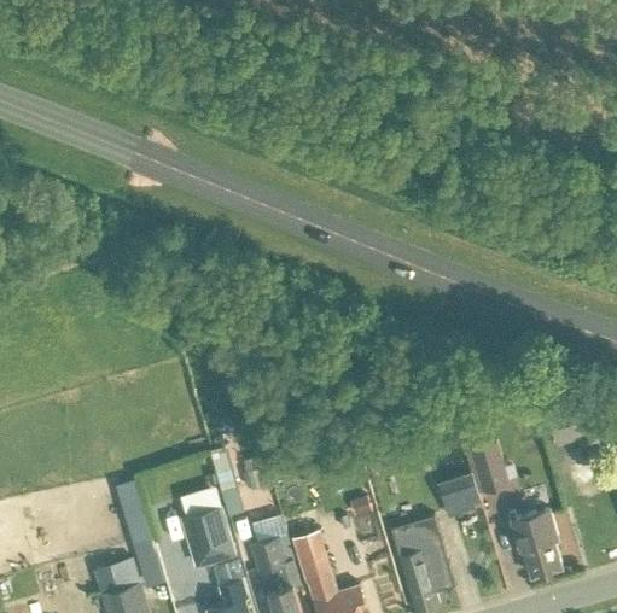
[(558,443),(595,432),(585,395),(547,406),(558,443)]
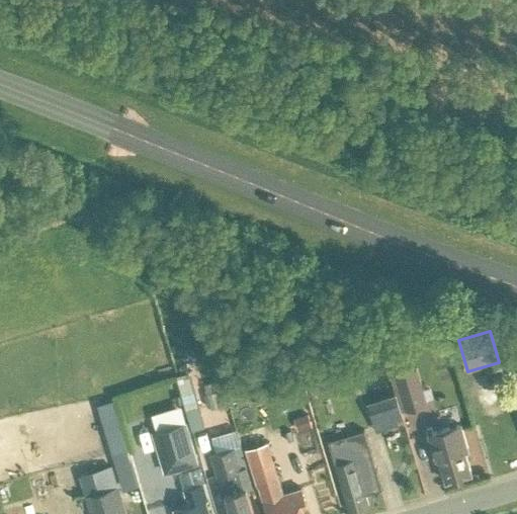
[(319,370),(315,357),(303,360),(307,374),(319,370)]
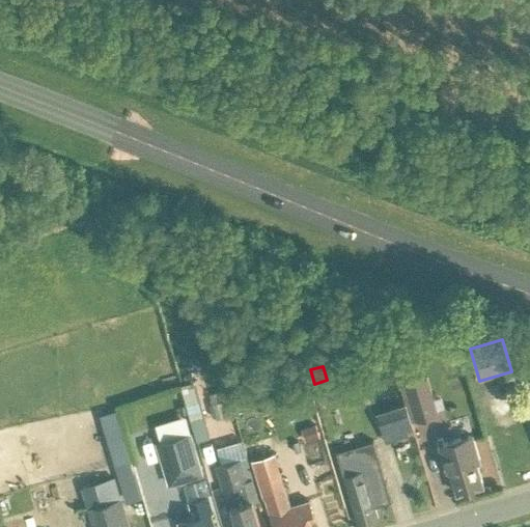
[(416,422),(437,416),(426,381),(406,387),(416,422)]
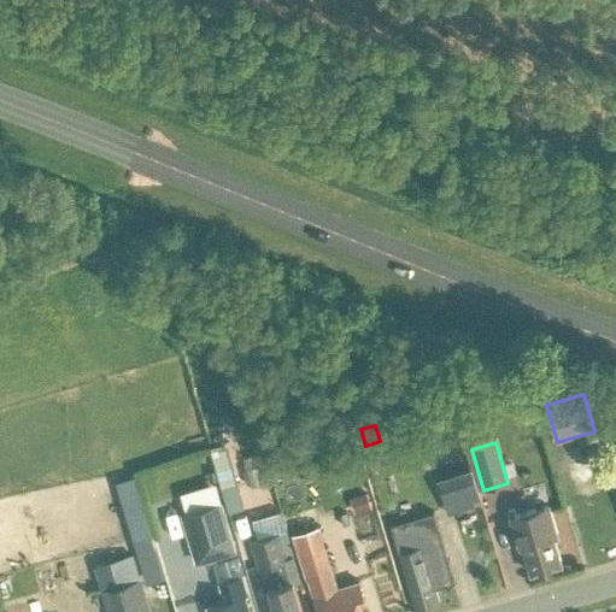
[(224,445),(210,448),(221,490),(235,487),(224,445)]
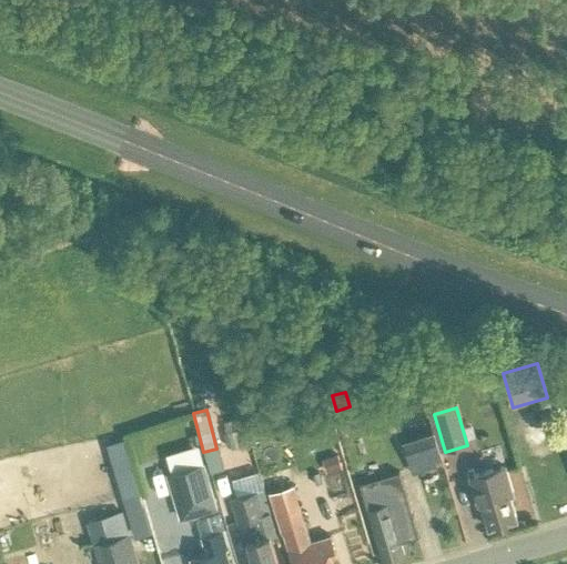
[(261,415),(247,426),(256,437),(270,426),(261,415)]
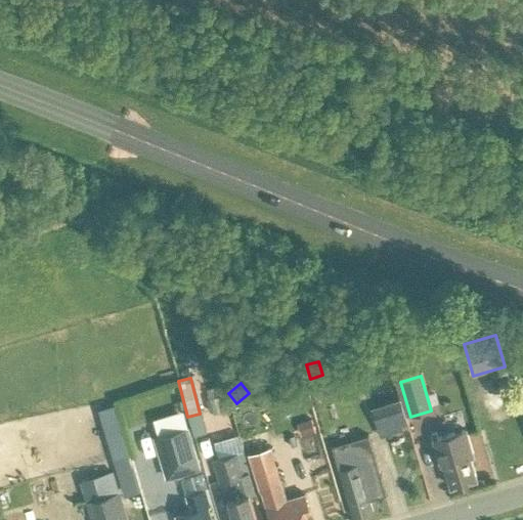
[(224,396),(209,400),(213,416),(228,412),(224,396)]
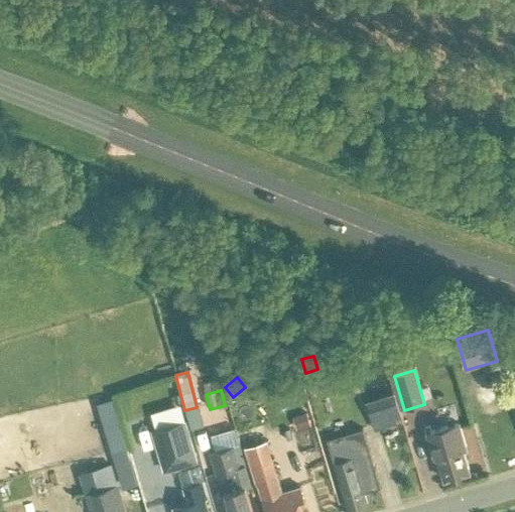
[(394,396),(378,401),(386,428),(402,423),(394,396)]
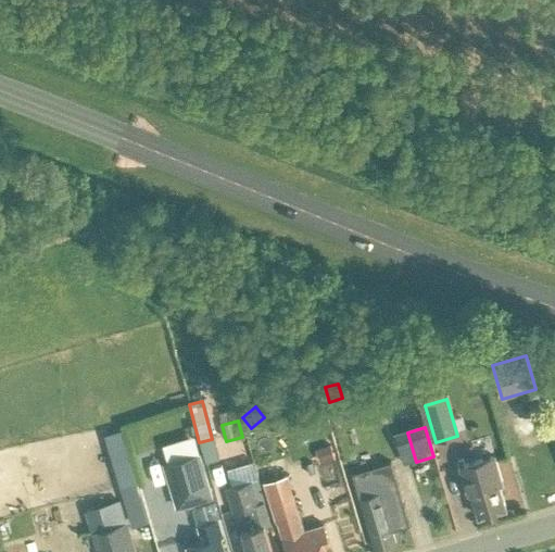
[(329,447),(319,450),(325,464),(335,461),(329,447)]
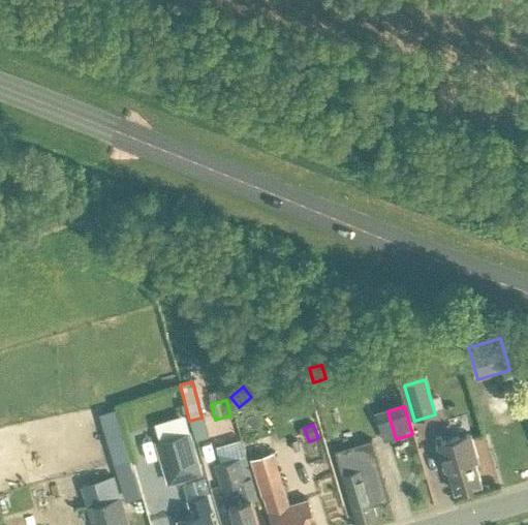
[(191,436),(158,445),(165,473),(184,467),(188,479),(203,474),(191,436)]
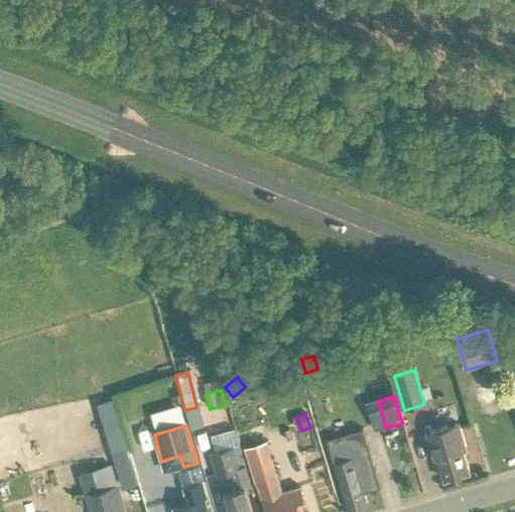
[(466,450),(458,425),(430,434),(428,428),(424,430),(433,460),(436,459),(443,482),(469,474),(462,451),(466,450)]
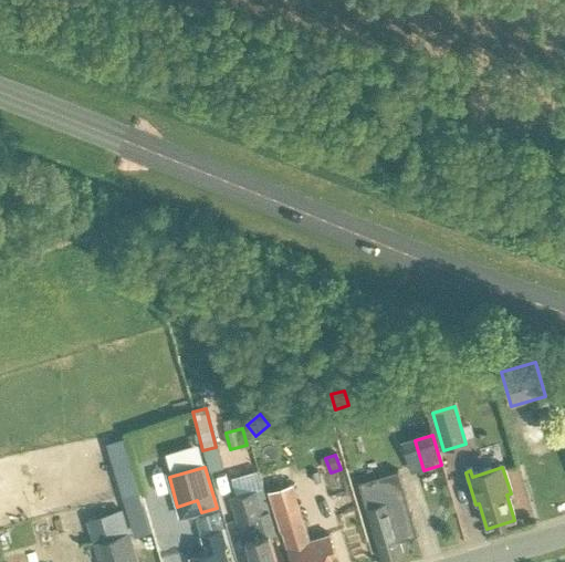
[(397,471),(357,484),(365,510),(382,561),(385,561),(403,555),(398,543),(417,538),(397,471)]
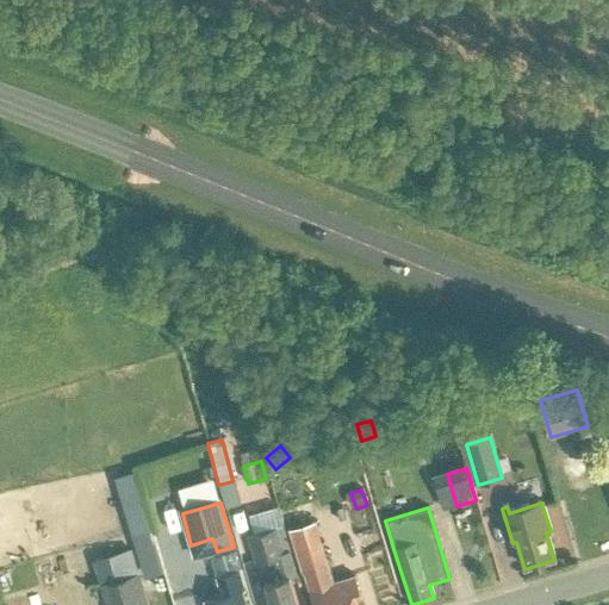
[(333,585),(314,523),(290,531),(303,573),(304,573),(314,604),(356,604),(355,600),(361,599),(354,578),(333,585)]
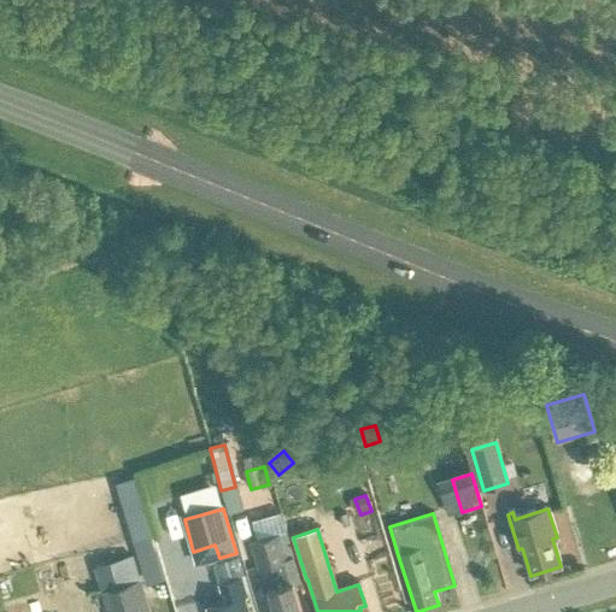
[(144,536),(150,582),(168,580),(162,534),(144,536)]
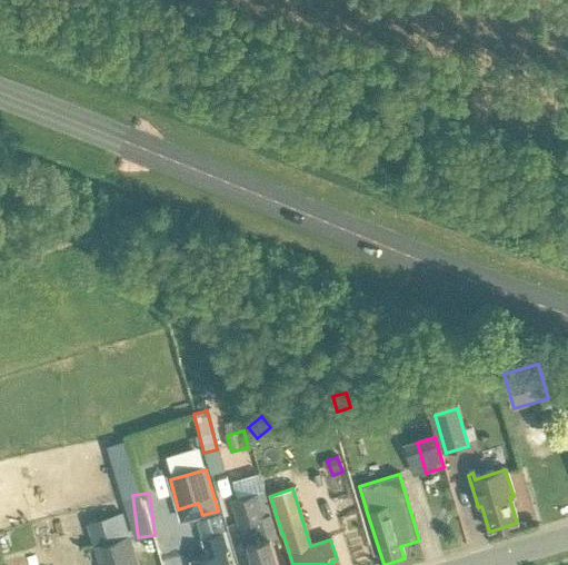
[(262,493),(230,502),(237,527),(240,526),(256,522),(260,534),(246,538),(252,564),(276,564),(269,539),(276,538),(269,516),(262,493)]
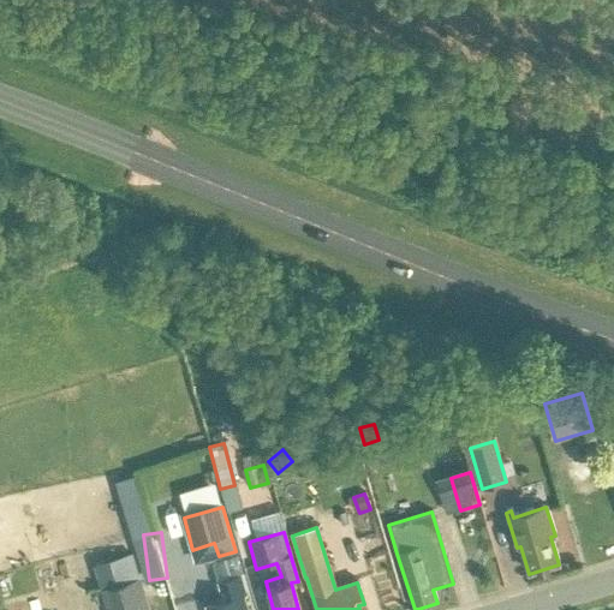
[(147,609),(138,579),(131,557),(95,567),(101,591),(107,609),(147,609)]
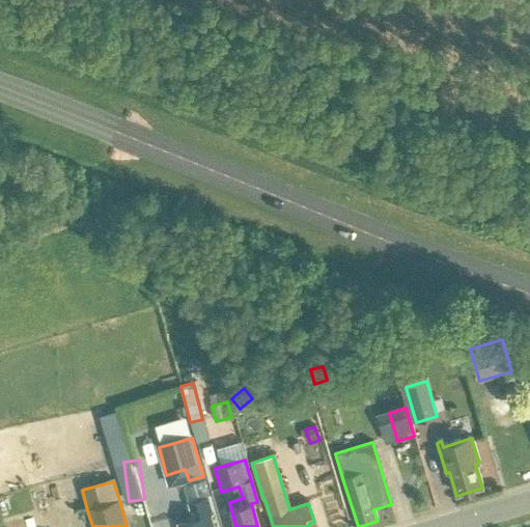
[(212,516),(206,499),(188,505),(193,520),(179,524),(180,526),(213,526),(210,517),(212,516)]
